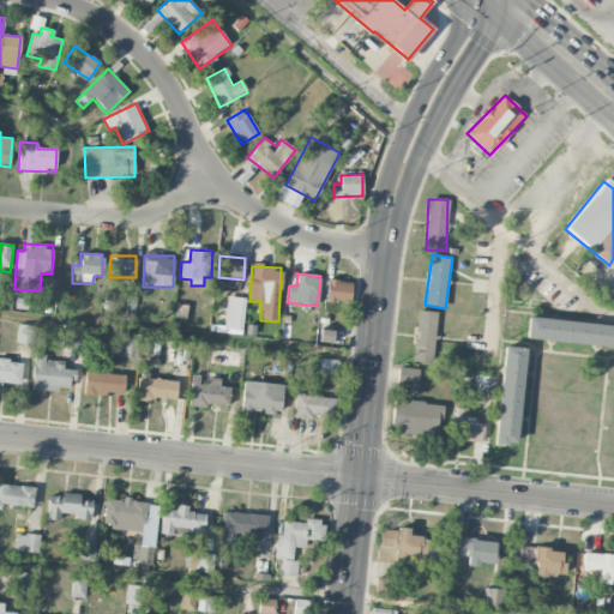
[(351,281),(327,281),(326,301),(350,302),(351,281)]
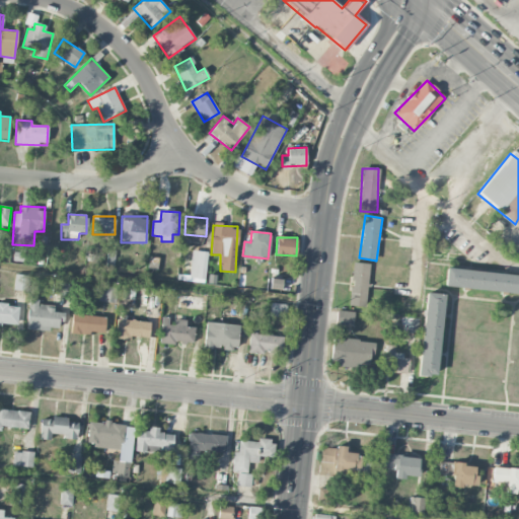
[(189,277),(204,279),(208,252),(192,250),(189,277)]
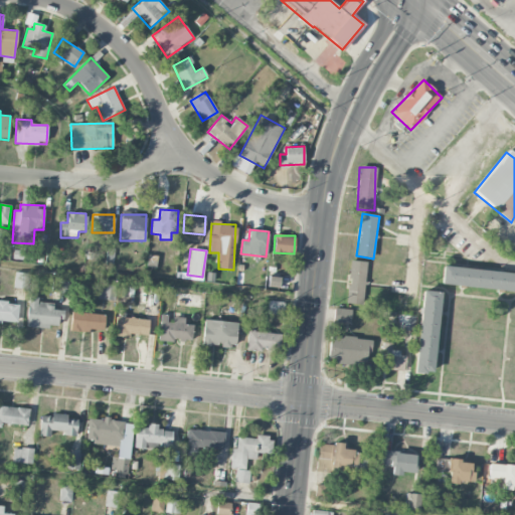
[(22,250),(13,250),(13,260),(28,261),(28,251),(22,251),(22,250)]
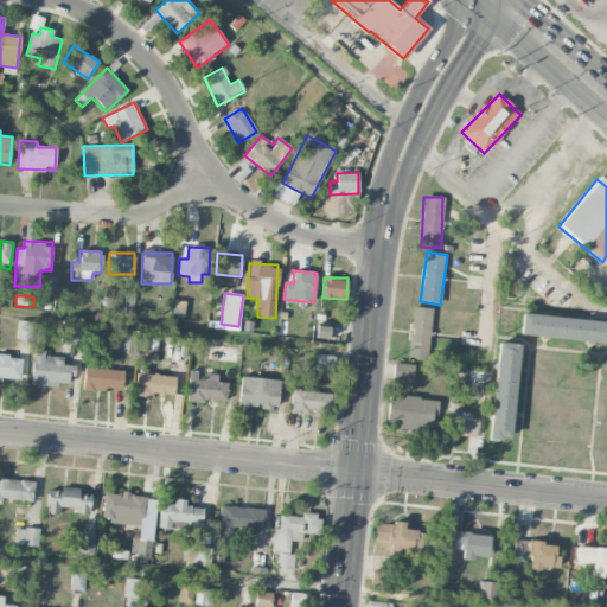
[(429,359),(432,308),(411,307),(409,358),(429,359)]
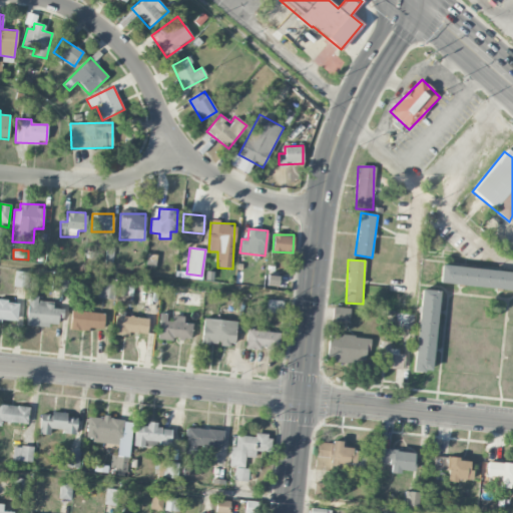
[(512,289),(512,271),(441,266),(439,285),(512,289)]
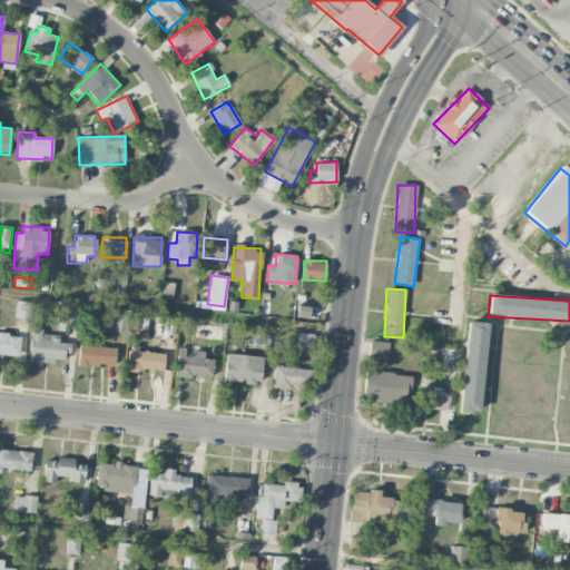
[(29,320),(30,303),(17,303),(16,320),(29,320)]
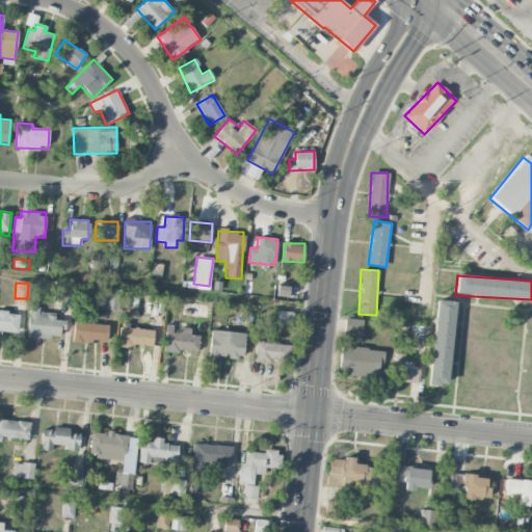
[(276,296),(287,296),(288,287),(277,287),(276,296)]
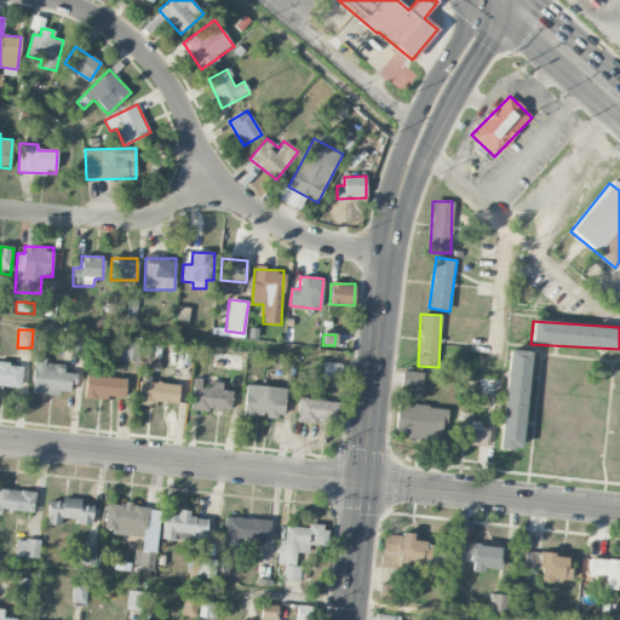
[(120,361),(138,361),(139,344),(121,343),(120,361)]
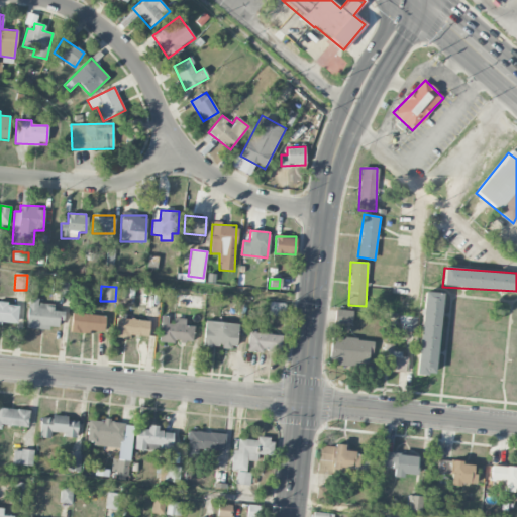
[(434,375),(443,294),(425,292),(416,374),(434,375)]
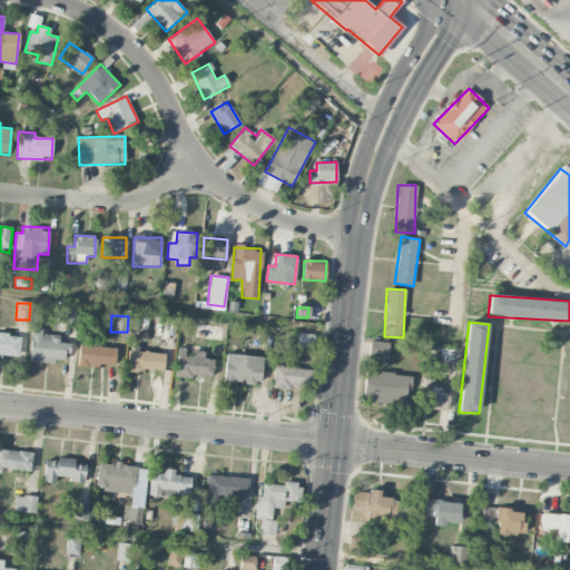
[(28,361),(55,364),(55,360),(67,361),(69,344),(59,342),(59,337),(42,335),(42,330),(32,328),(28,361)]
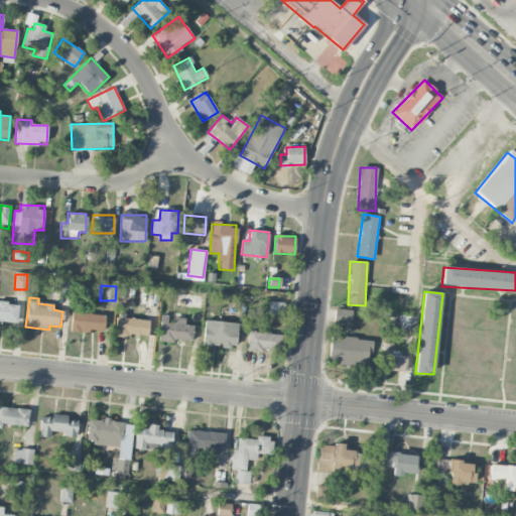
[(284,315),(284,302),(269,301),(268,314),(284,315)]
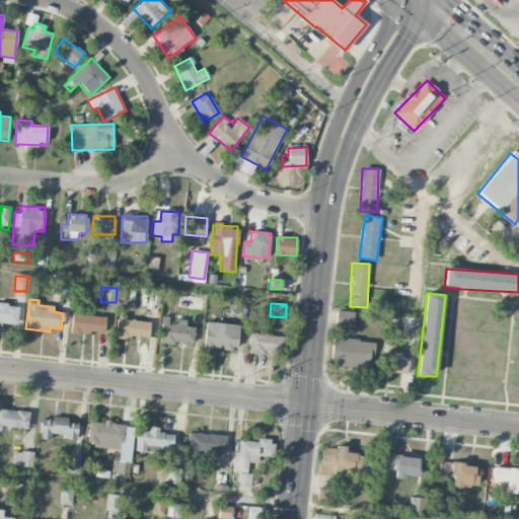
[(0,324),(16,326),(18,306),(0,304),(0,324)]
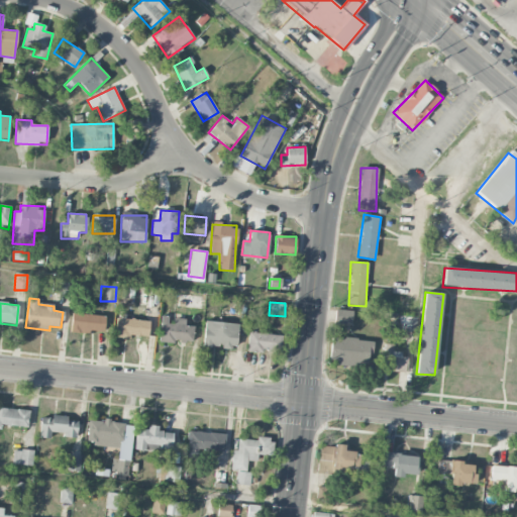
[(353,311),(335,309),(334,323),(351,325),(353,311)]
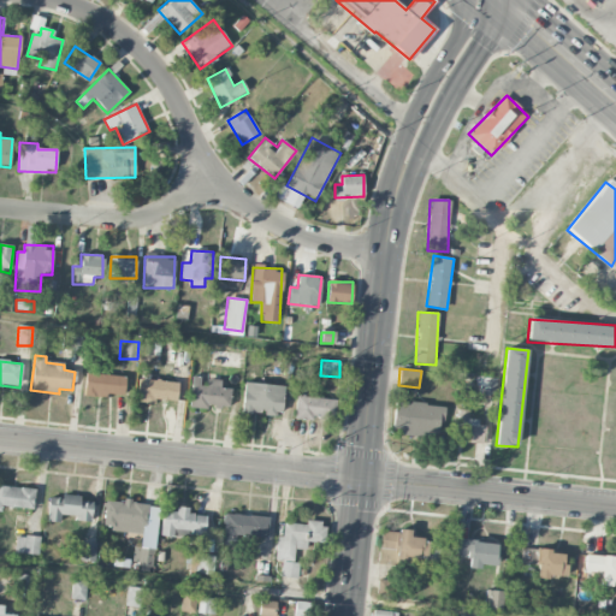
[(124,378),(87,372),(83,394),(122,398),(124,378)]
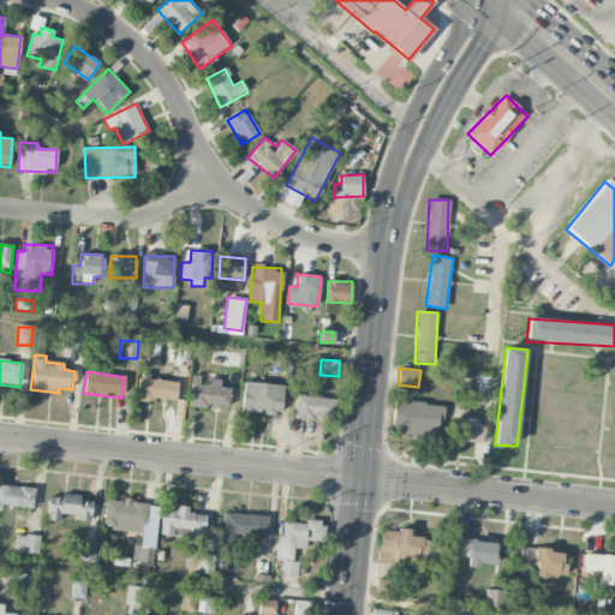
[(189,405),(228,408),(231,388),(220,387),(221,380),(203,378),(203,376),(192,375),(189,405)]
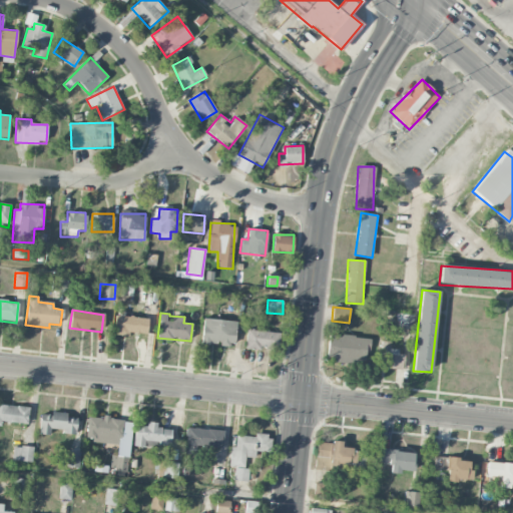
[(412,329),(413,316),(395,314),(395,328),(412,329)]
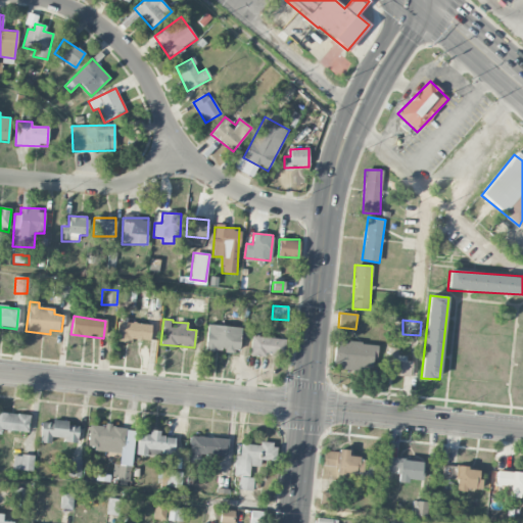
[(147,343),(148,324),(117,323),(116,342),(147,343)]
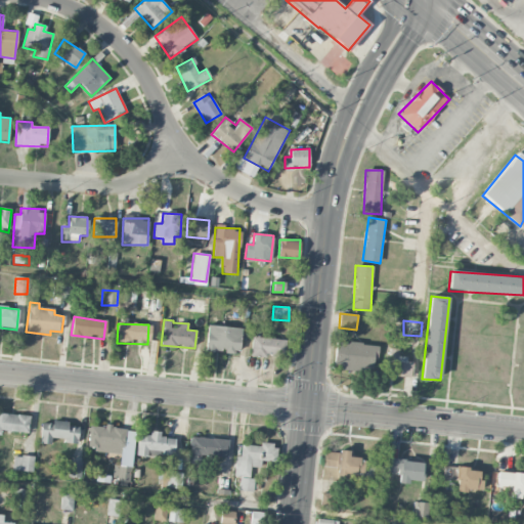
[(242,326),(207,326),(207,352),(241,352),(242,326)]
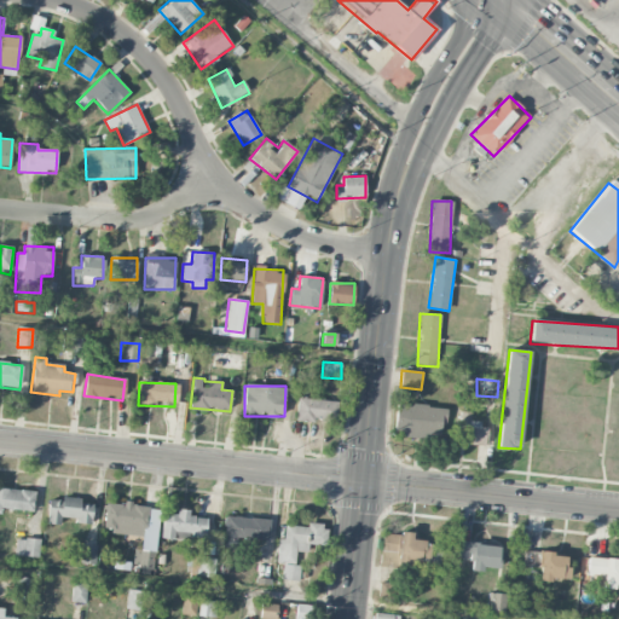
[(296,421),(335,423),(336,400),(298,399),(296,421)]
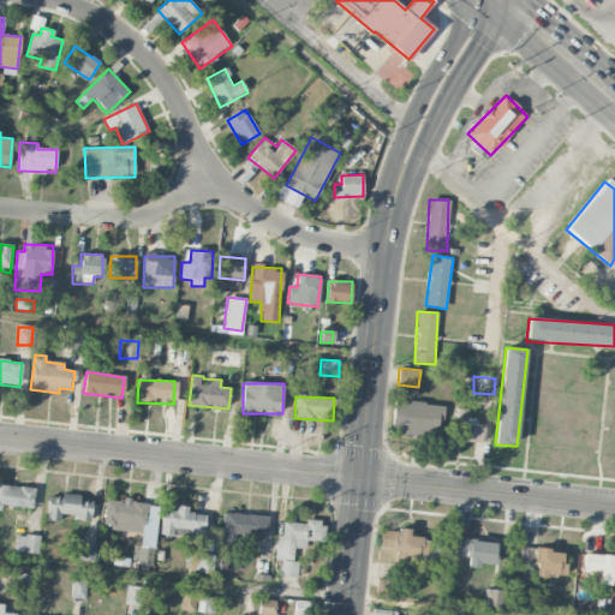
[(442,405),(393,401),(392,434),(441,437),(442,405)]
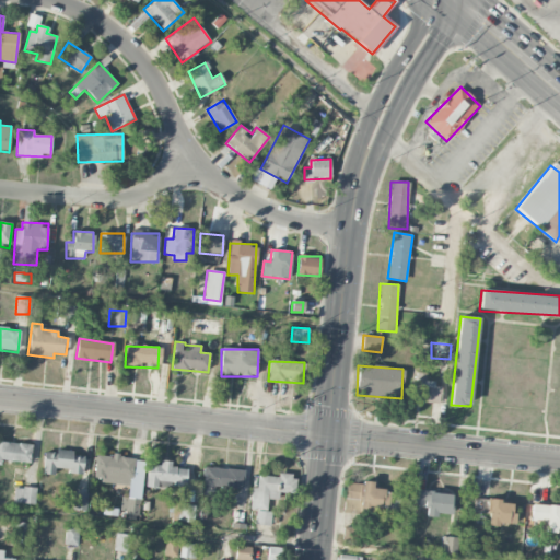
[(426,373),(413,372),(412,401),(440,403),(441,383),(426,382),(426,373)]
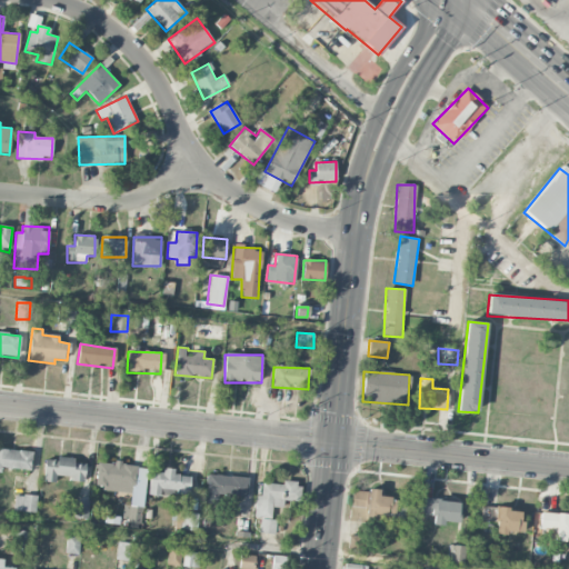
[(0,471),(0,472),(0,468),(31,469),(31,450),(0,449),(0,471)]
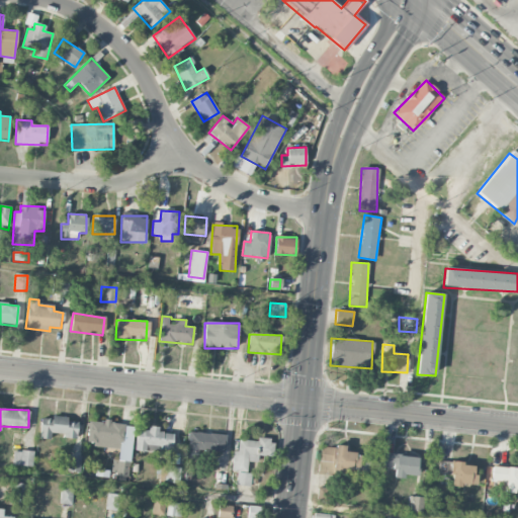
[(78,422),(67,421),(68,417),(53,415),(52,419),(41,418),(38,438),(50,439),(51,433),(65,434),(65,437),(76,439),(78,422)]
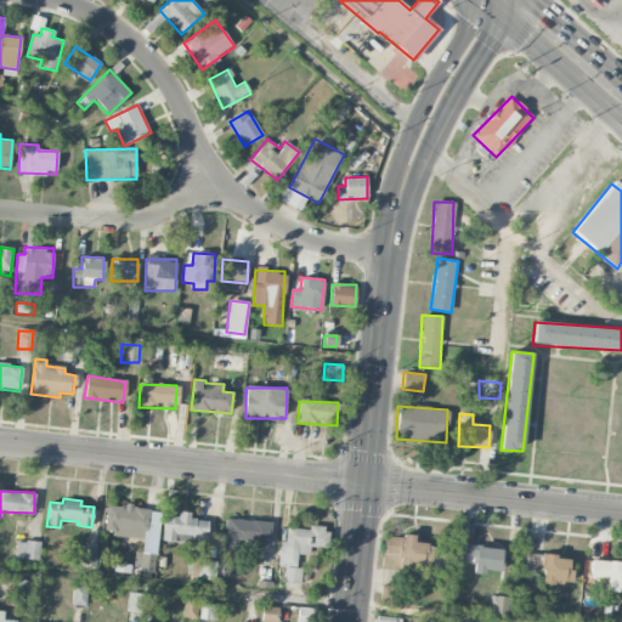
[(103,535),(147,538),(150,508),(106,504),(103,535)]
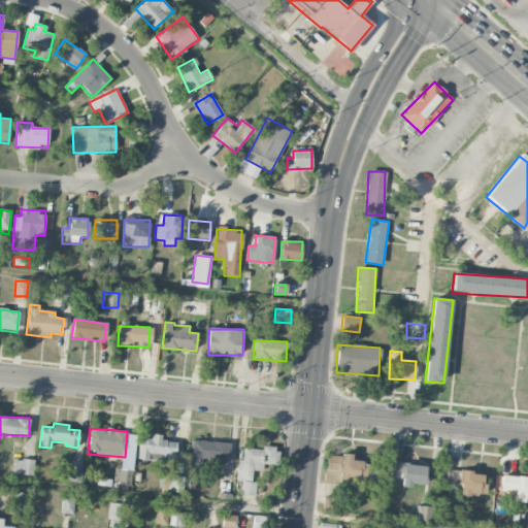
[(177,442),(161,440),(161,435),(152,434),(152,439),(140,437),(137,457),(174,462),(177,442)]
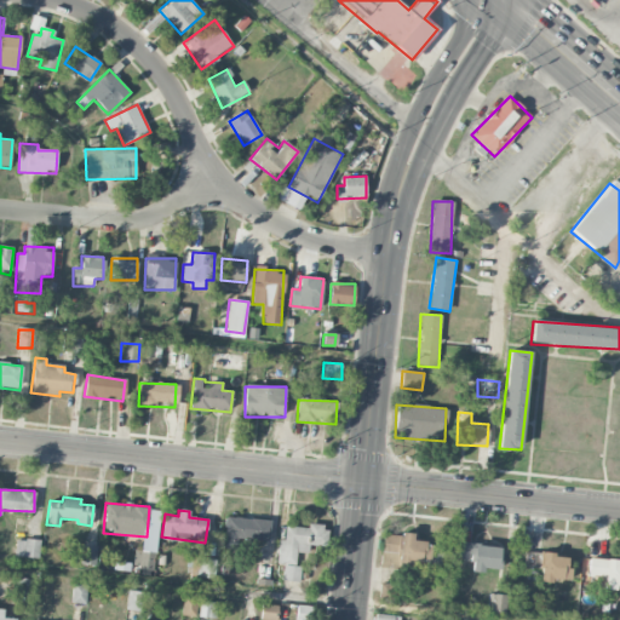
[(269,541),(270,521),(225,516),(222,546),(239,547),(239,539),(269,541)]
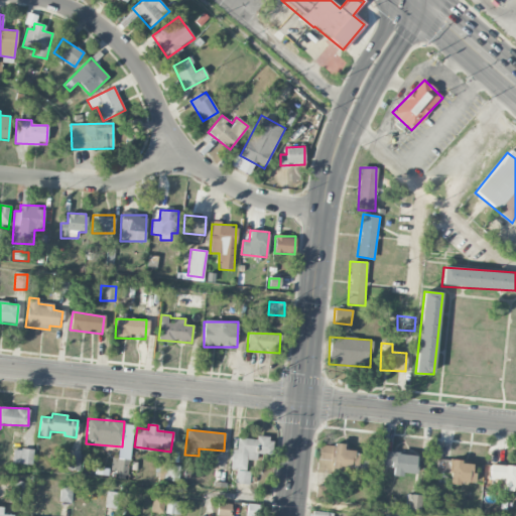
[(246,471),(247,460),(257,461),(257,454),(270,455),(271,437),(257,435),(257,439),(238,438),(237,449),(232,449),(230,470),(246,471)]
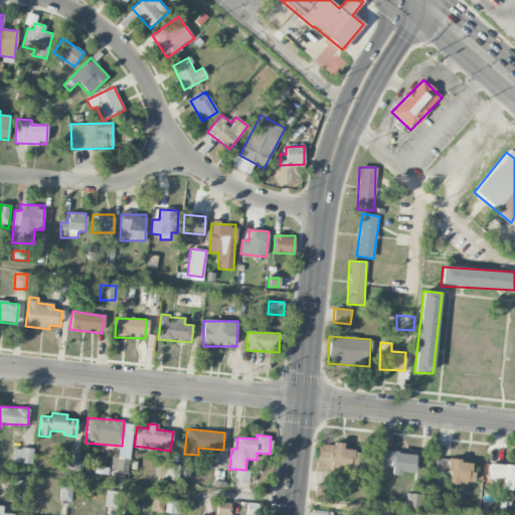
[(319,443),(316,467),(355,471),(354,476),(365,477),(367,453),(343,451),(343,445),(319,443)]
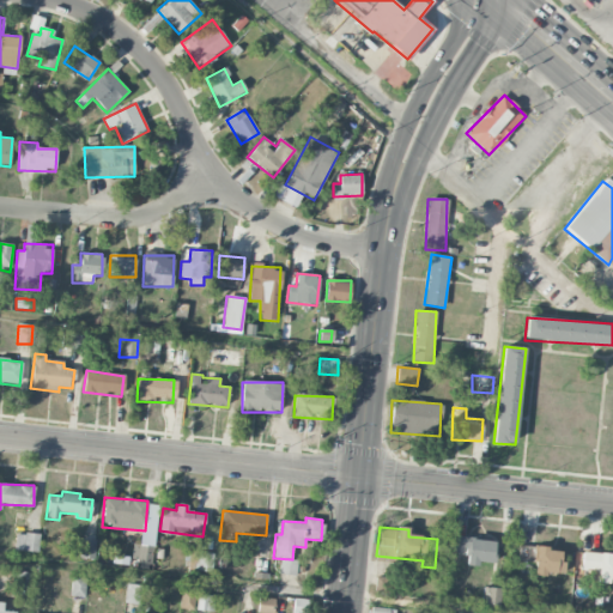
[(14,550),(38,552),(40,535),(17,532),(14,550)]
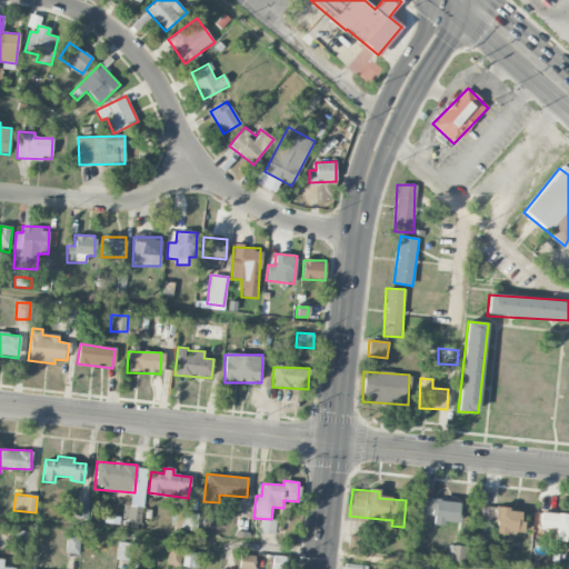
[(418,511),(433,513),(432,525),(442,526),(443,521),(458,523),(460,502),(419,498),(418,511)]
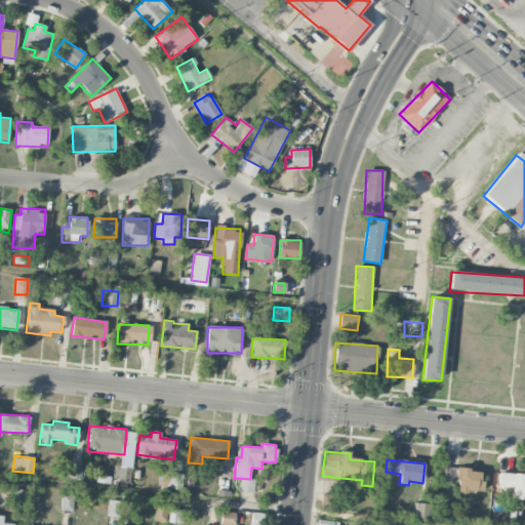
[(83,463),(70,462),(69,479),(82,479),(83,463)]
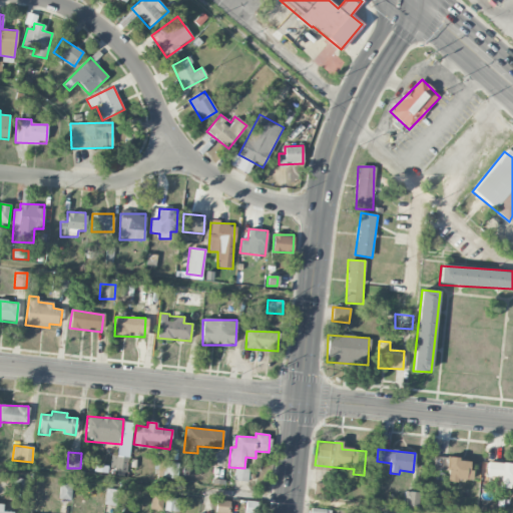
[(127,472),(127,456),(111,455),(110,472),(127,472)]
